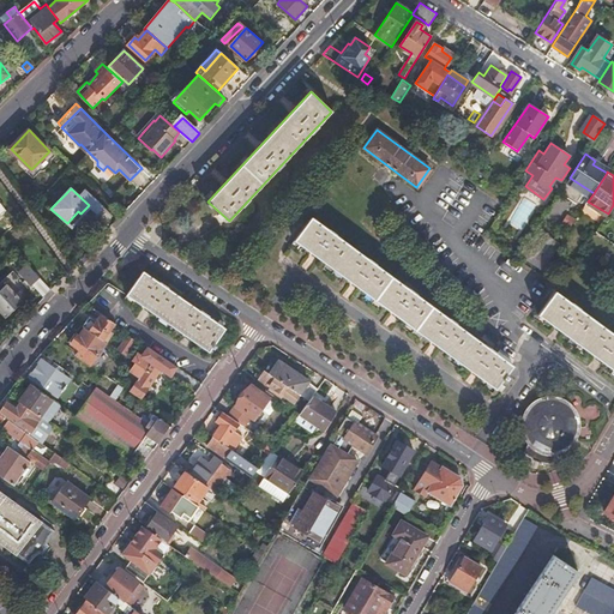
[(569,228),(576,220),(569,214),(561,222),(569,228)]
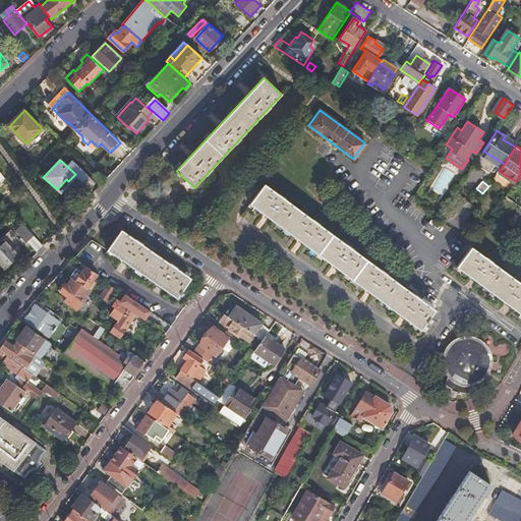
[(435,309),(264,184),(249,203),(419,329),(435,309)]
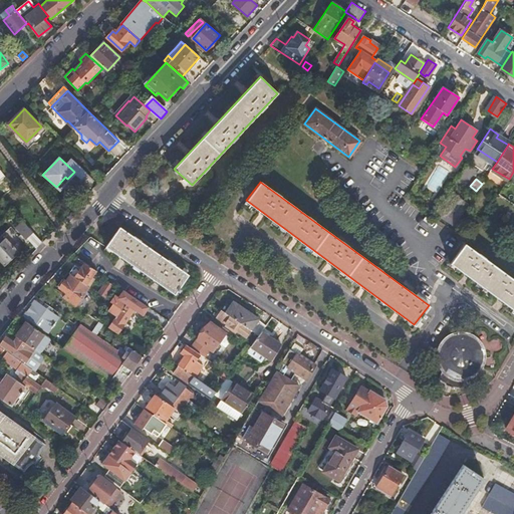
[(467,205),(450,193),(440,208),(448,213),(444,218),(454,224),(467,205)]
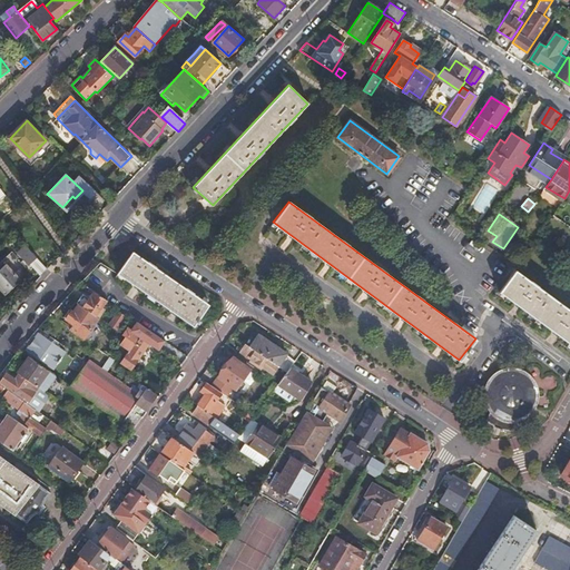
[(22,246),(15,254),(27,265),(35,257),(22,246)]
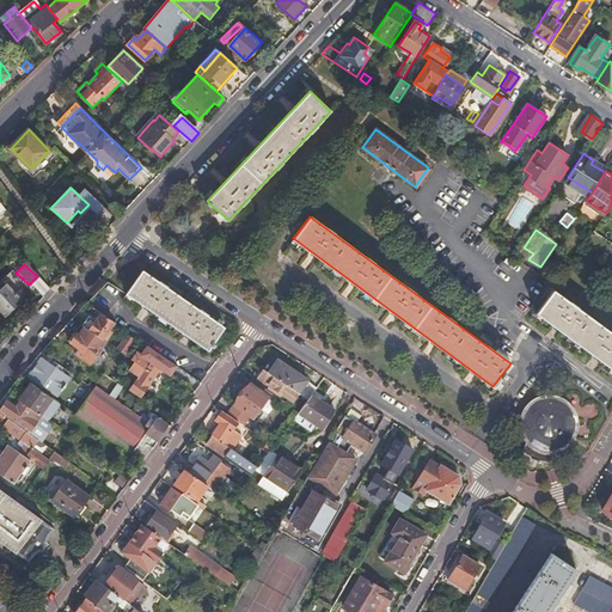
[(545,264),(539,273),(551,281),(557,285),(563,276),(545,264)]
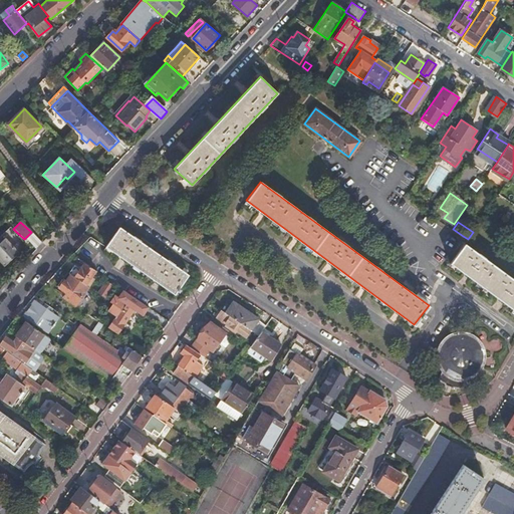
[(189,275),(118,227),(105,247),(175,295),(189,275)]
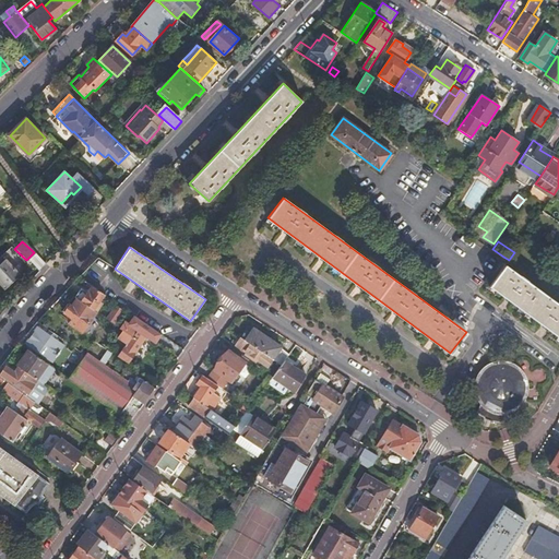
[(20,275),(4,259),(0,263),(0,284),(4,288),(20,275)]
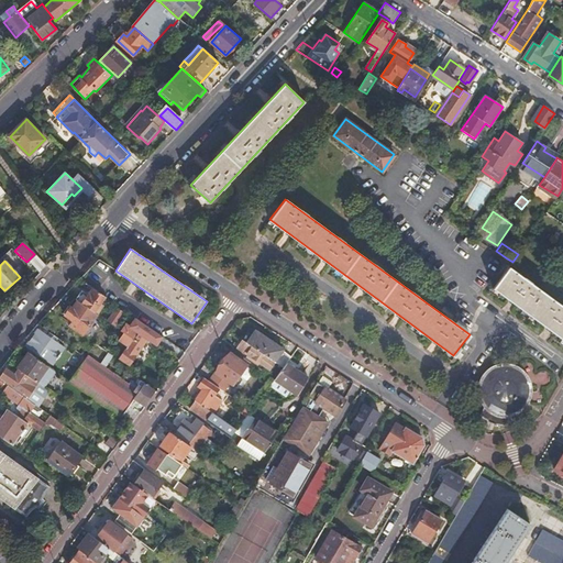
[(562,306),(509,267),(493,288),(562,339),(562,306)]
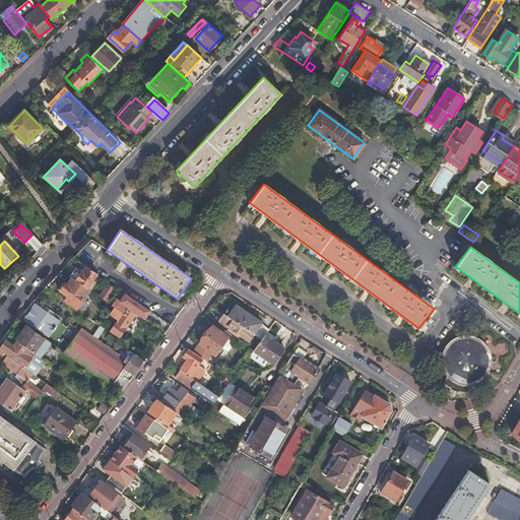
[(96,273),(85,265),(75,279),(86,287),(91,280),(96,273)]
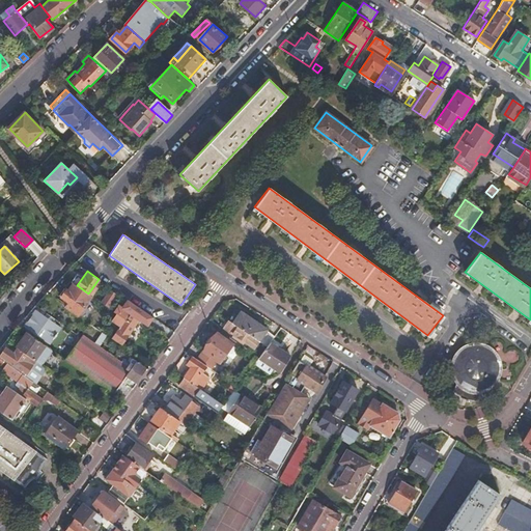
[(77,285),(73,283),(67,290),(66,289),(61,297),(68,302),(65,307),(77,315),(91,296),(88,294),(77,285)]
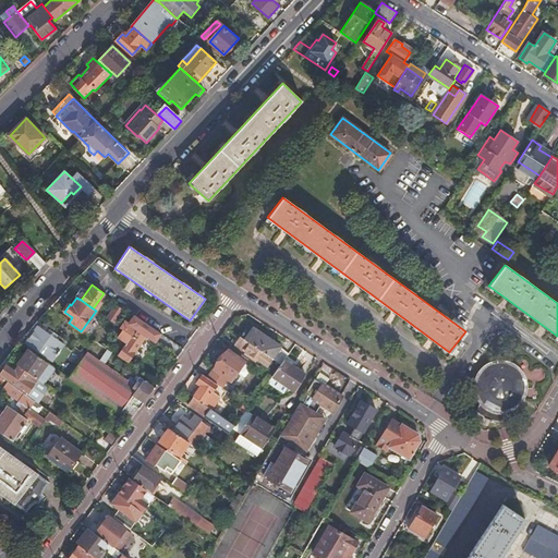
[(122,310),(116,305),(107,316),(113,320),(122,310)]
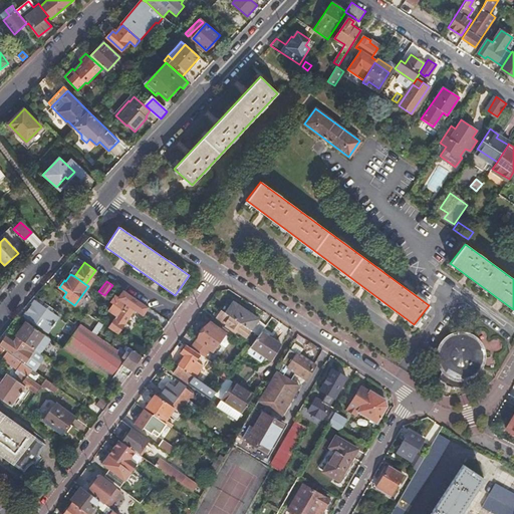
[(143,314),(148,306),(123,289),(119,296),(115,293),(110,301),(112,302),(107,310),(116,316),(110,325),(117,331),(134,308),(143,314)]
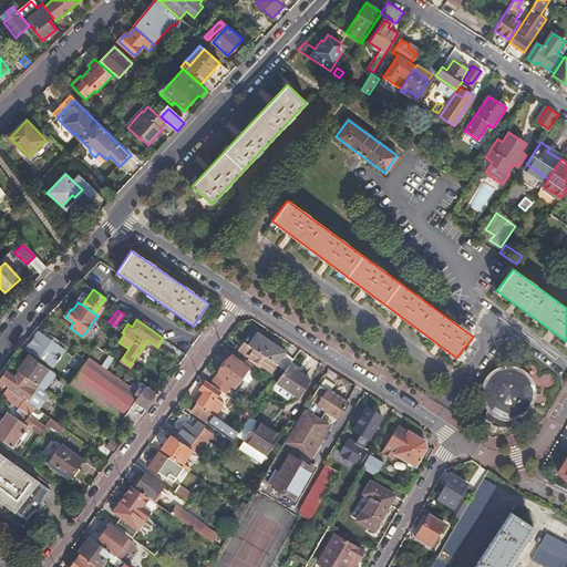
[(63,348),(40,331),(32,340),(27,348),(45,360),(53,349),(59,353),(63,348)]
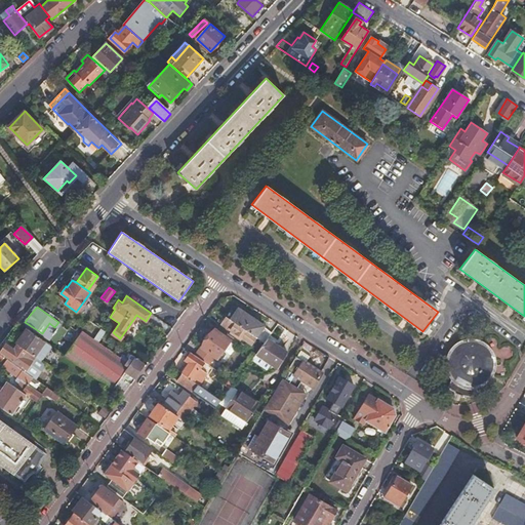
[(253,335),(261,340),(265,342),(267,339),(272,332),(263,326),(264,325),(238,308),(230,319),(253,335)]
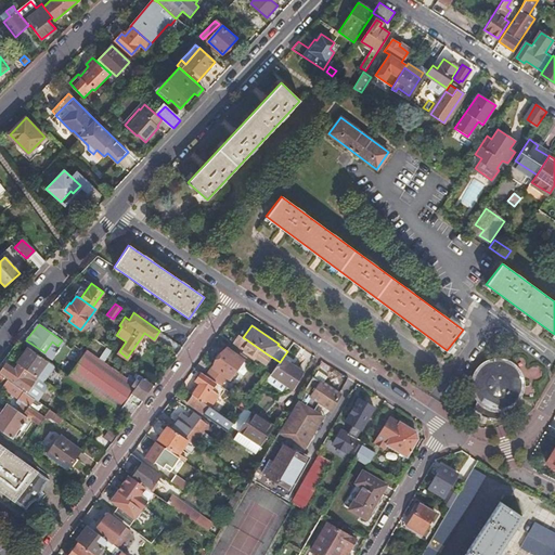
[(243,337),(240,335),(234,341),(262,361),(268,355),(243,337)]
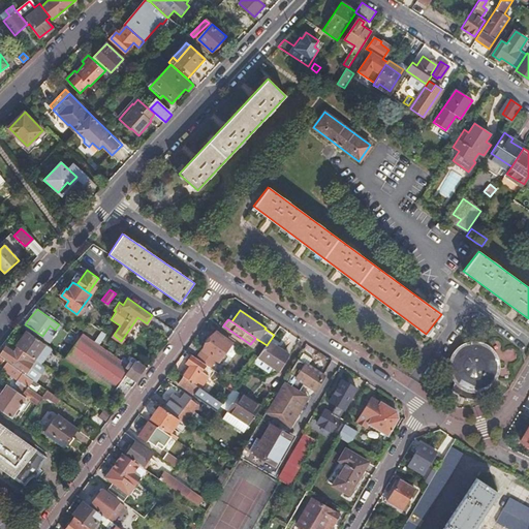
[(18,346),(34,359),(39,350),(45,343),(28,331),(17,345),(18,346)]
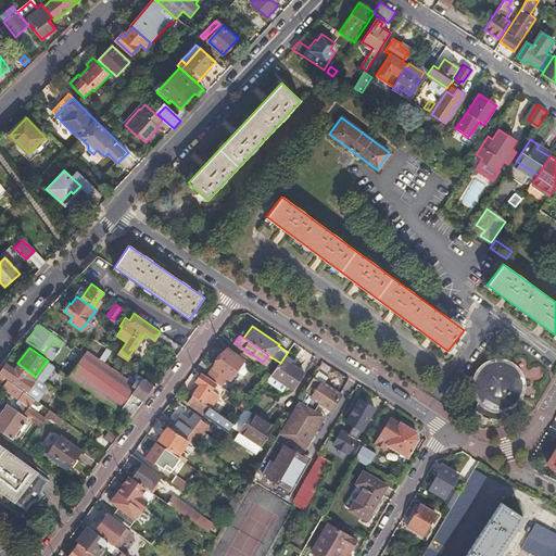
[(216,362),(206,376),(217,382),(223,387),(229,377),(230,378),(243,361),(226,349),(216,362)]
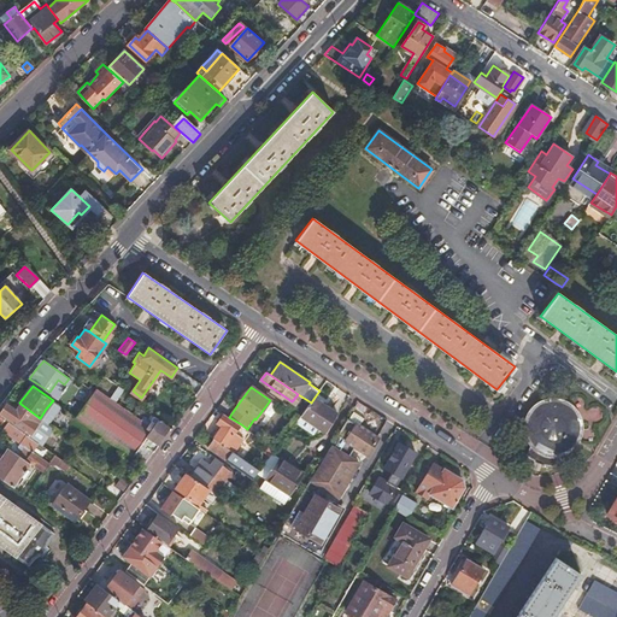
[(76,417),(133,457),(147,436),(151,430),(147,427),(148,424),(110,398),(97,388),(94,391),(89,397),(76,417)]
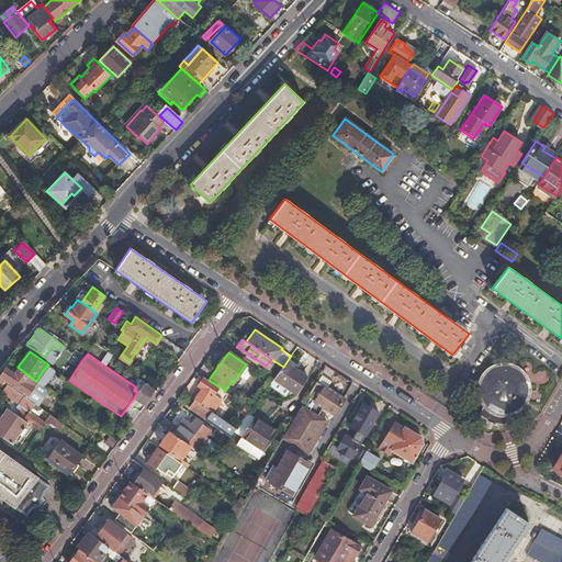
[(283,367),(274,378),(282,382),(298,392),(307,377),(296,370),(285,363),(283,367)]
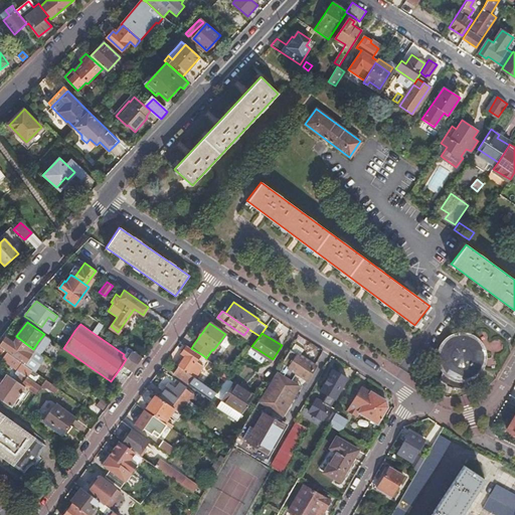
[(248,340),(245,342),(251,346),(260,336),(256,334),(254,336),(250,337),(248,340)]
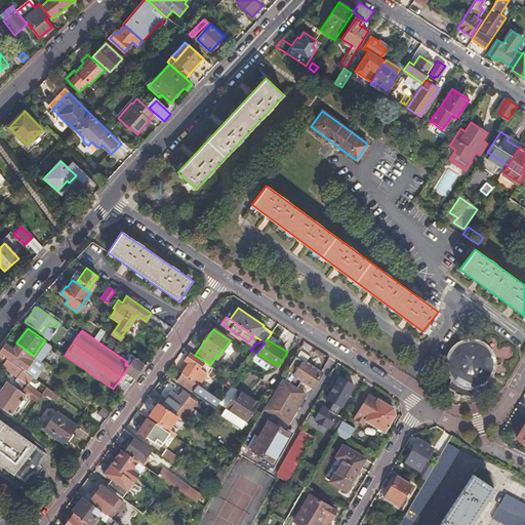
[(487,348),(484,346),(481,344),(478,342),(475,341),(472,341),(469,341),(466,341),(462,342),(459,345),(456,347),(454,349),(452,351),(451,354),(449,357),(448,360),(448,363),(448,366),(449,370),(450,373),(451,375),(452,376),(448,387),(456,391),(461,393),(471,396),(474,387),(477,386),(480,385),(483,384),(485,381),(487,379),(490,376),(491,374),(492,371),(493,368),(494,365),(494,362),(493,359),(492,356),(491,353),(489,350),(487,348)]
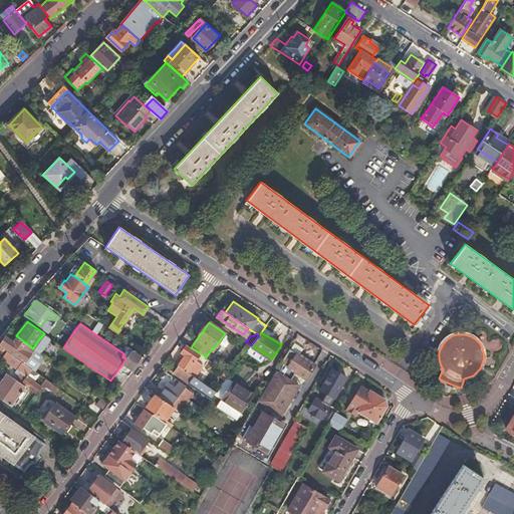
[(24,360),(33,348),(17,336),(14,341),(6,336),(4,339),(1,343),(24,360)]
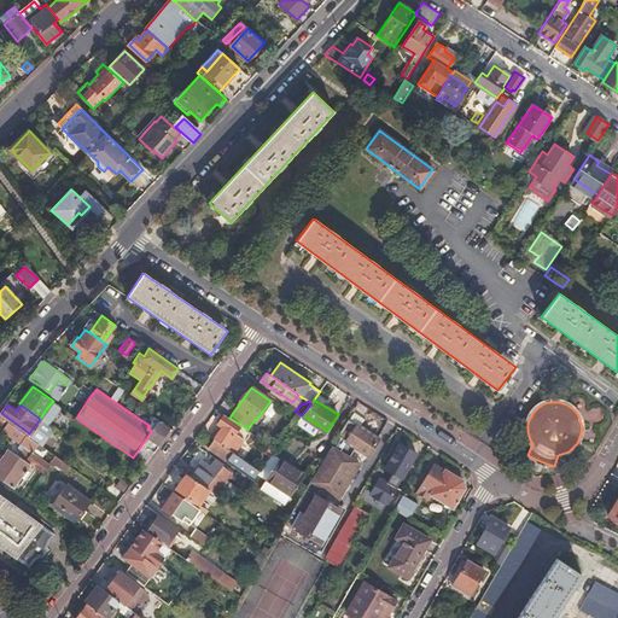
[(229,418),(225,414),(217,424),(222,427),(215,438),(234,453),(239,445),(244,438),(235,433),(242,425),(229,418)]
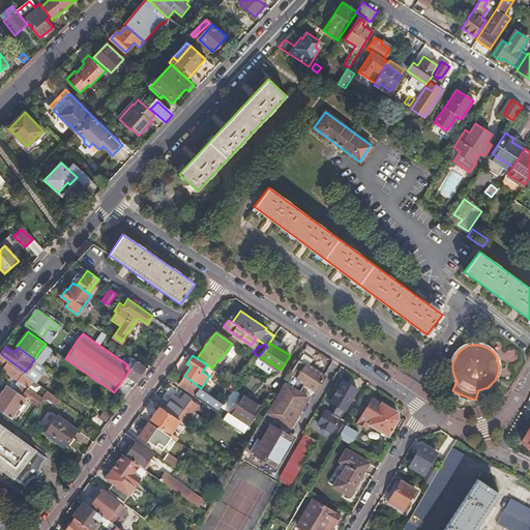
[(28,387),(33,381),(0,357),(0,367),(18,380),(16,383),(20,386),(17,390),(36,404),(40,396),(28,387)]
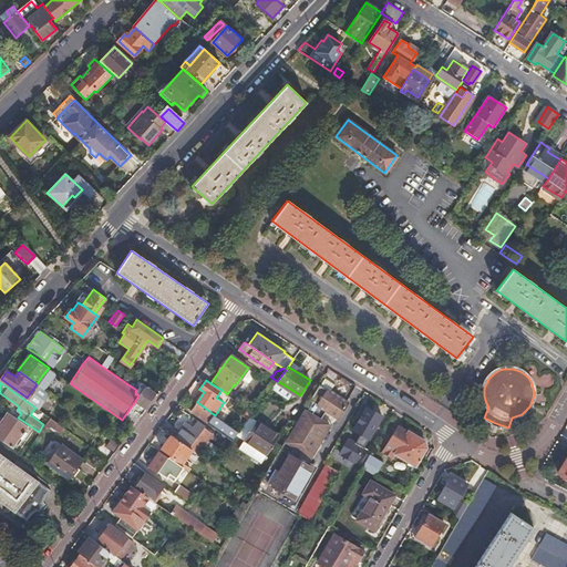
[(135,401),(144,408),(150,400),(155,391),(144,384),(138,391),(136,390),(135,392),(138,395),(135,401)]
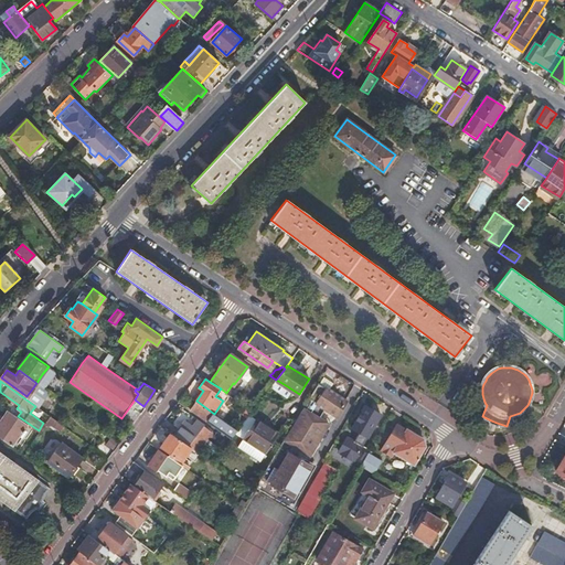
[(337,415),(344,401),(326,388),(317,403),(337,415)]
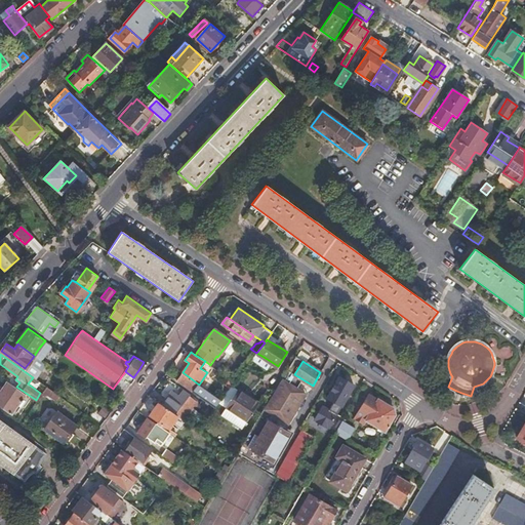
[(301,381),(286,371),(281,379),(264,409),(286,422),(305,393),(297,388),(301,381)]
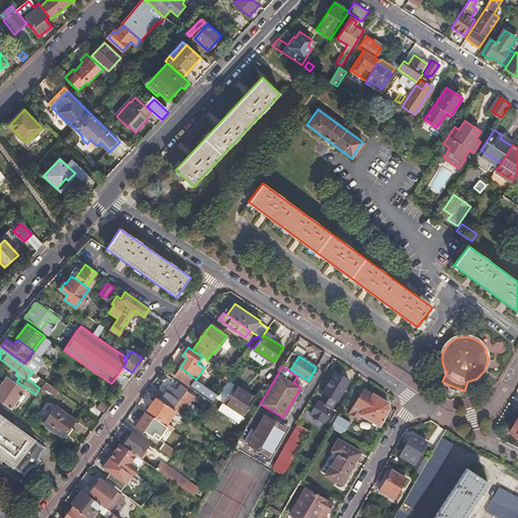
[(196,379),(180,367),(174,374),(212,402),(219,395),(196,379)]
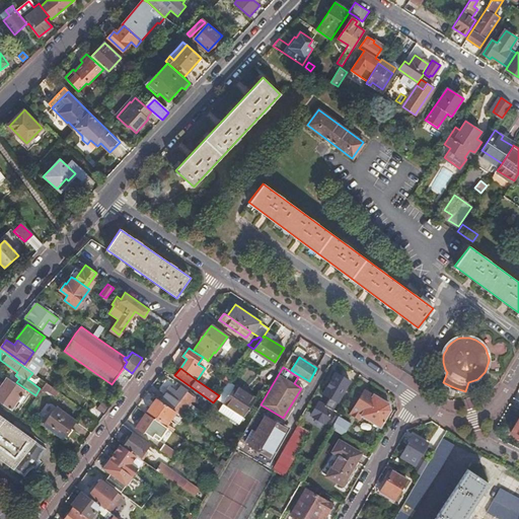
[(317,368),(316,368),(309,381),(309,382),(318,369),(317,368)]
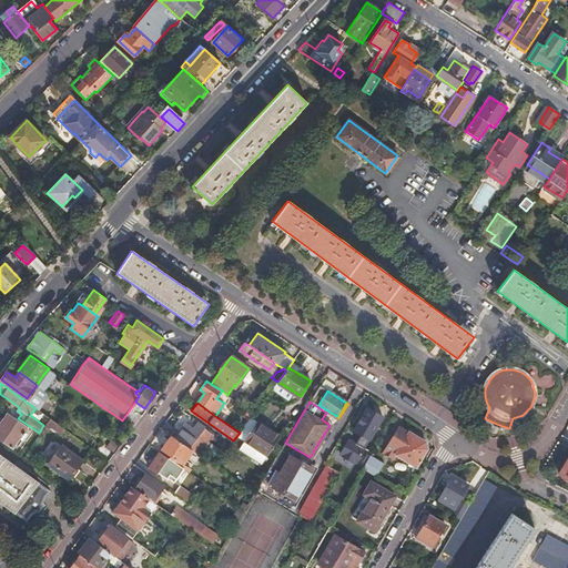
[(0,423),(0,438),(12,448),(28,426),(8,412),(0,423)]
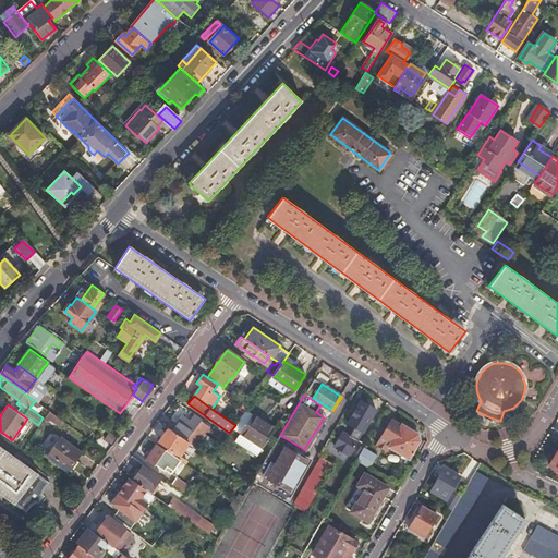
[(62,427),(65,423),(50,411),(46,416),(62,427)]
